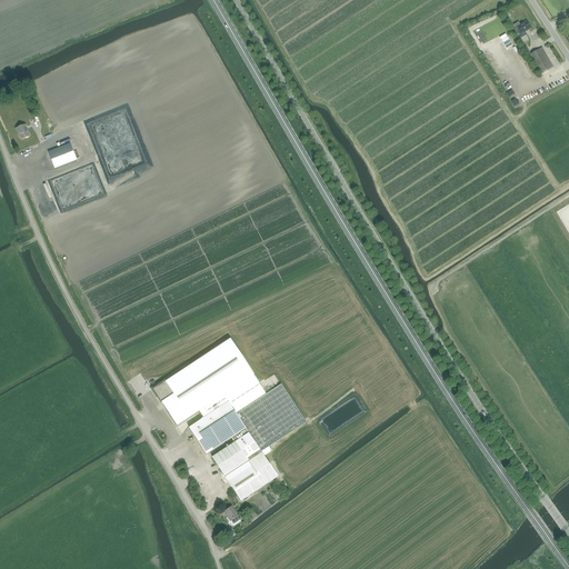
[(517,37),(531,29),(527,21),(520,25),(519,22),(512,26),(515,29),(512,30),(517,37)]
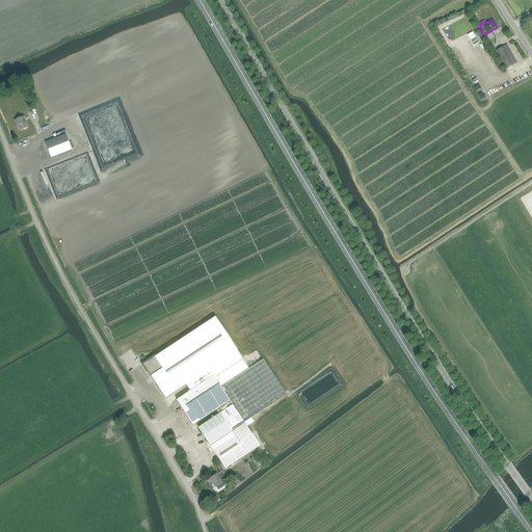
[(468,35),(474,46),(479,43),(473,32),(468,35)]
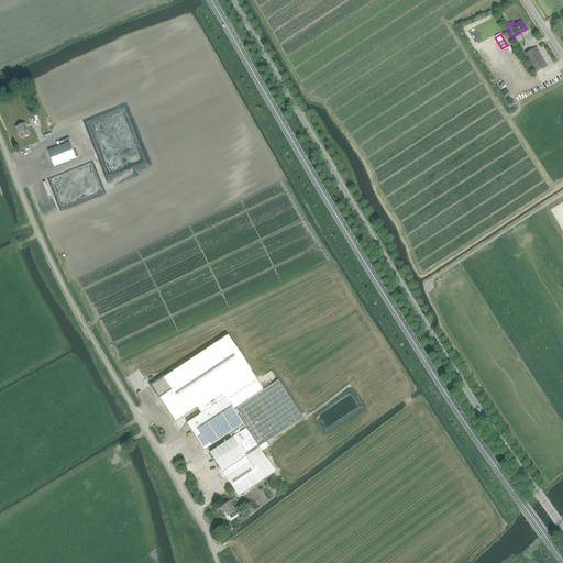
[(536,74),(548,66),(537,47),(525,54),(536,74)]
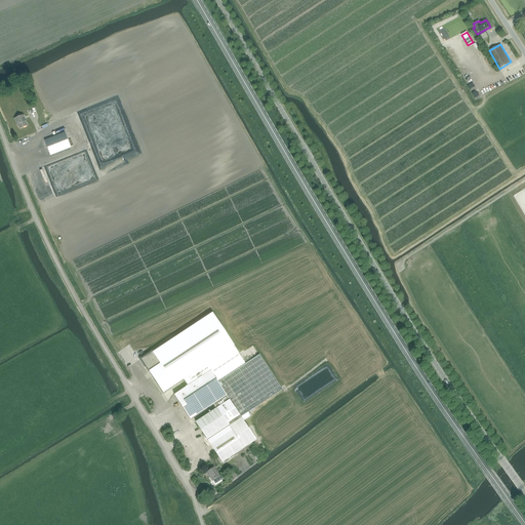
[(513,66),(502,71),(508,81),(518,76),(513,66)]
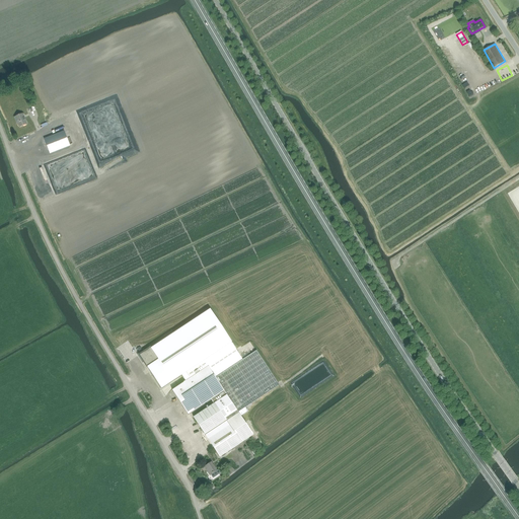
[(30,112),(38,110),(35,103),(28,105),(30,112)]
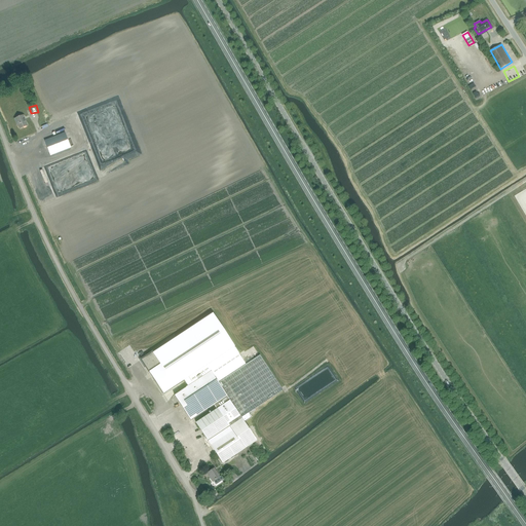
[(17,122),(20,129),(28,126),(24,116),(15,119),(16,123),(17,122)]
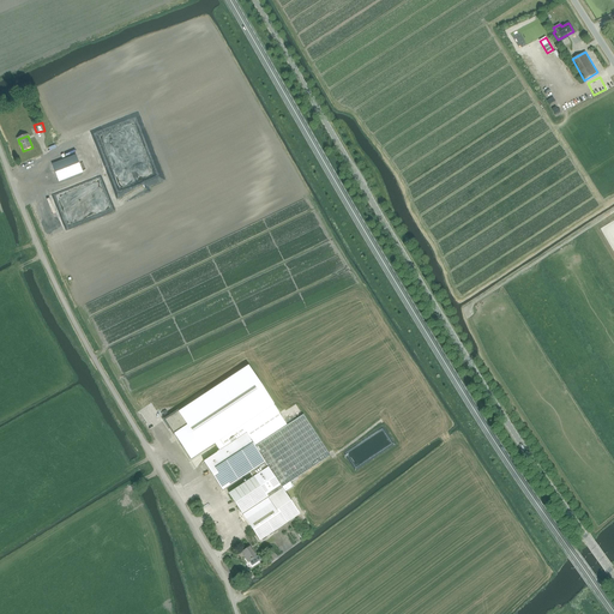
[(76,156),(53,164),(59,182),(83,173),(76,156)]
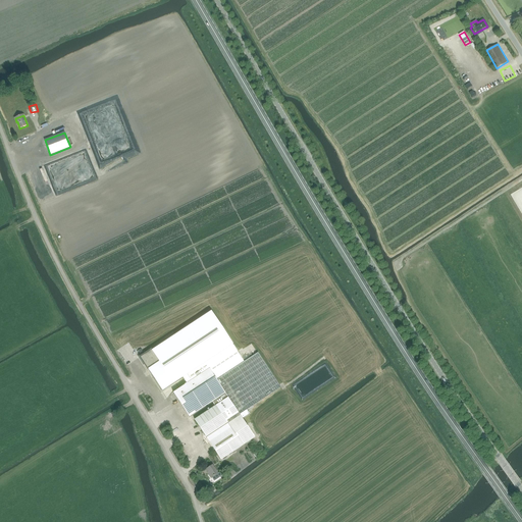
[(87,180),(92,178),(88,168),(82,170),(87,180)]
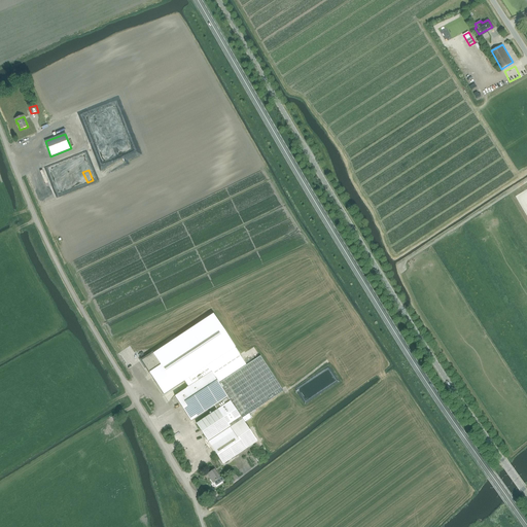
[(153,353),(141,360),(149,374),(149,373),(164,394),(184,381),(188,387),(212,373),(218,383),(246,364),(235,348),(236,348),(213,314),(153,354),(153,353)]
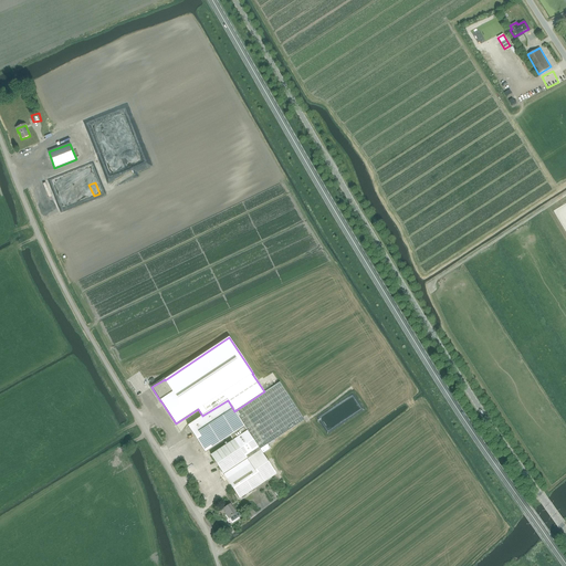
[(228,400),(188,426),(206,452),(230,436),(233,440),(211,456),(224,474),(240,499),(248,493),(249,494),(251,493),(250,492),(263,483),(276,474),(263,453),(271,449),(268,444),(305,420),(280,383),(236,411),(234,411),(228,400)]
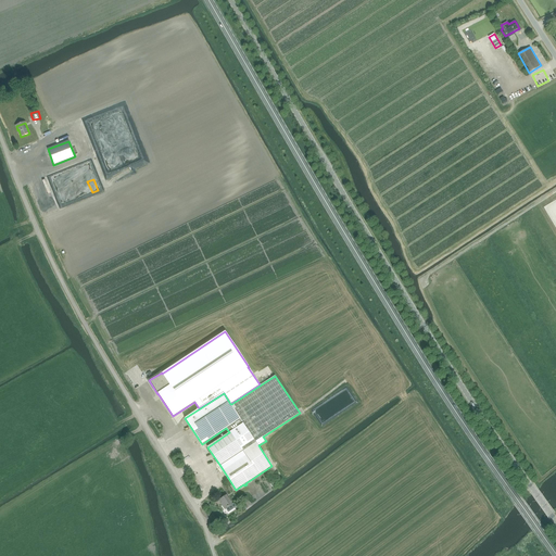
[(166,415),(161,418),(165,425),(171,421),(166,415)]
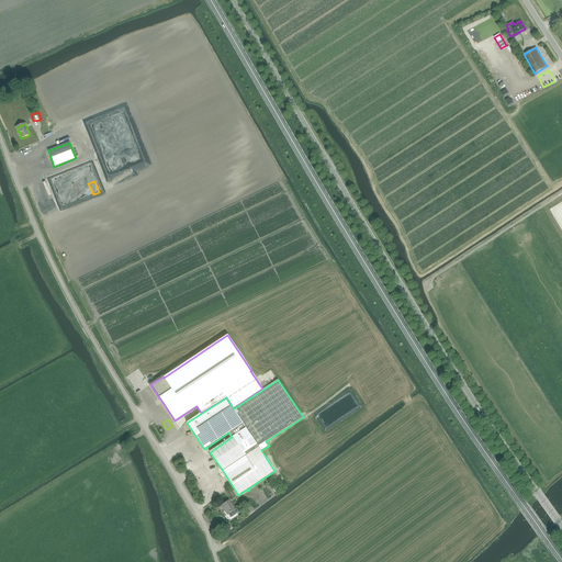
[(169,441),(170,440),(173,445),(181,439),(176,431),(167,438),(169,441)]
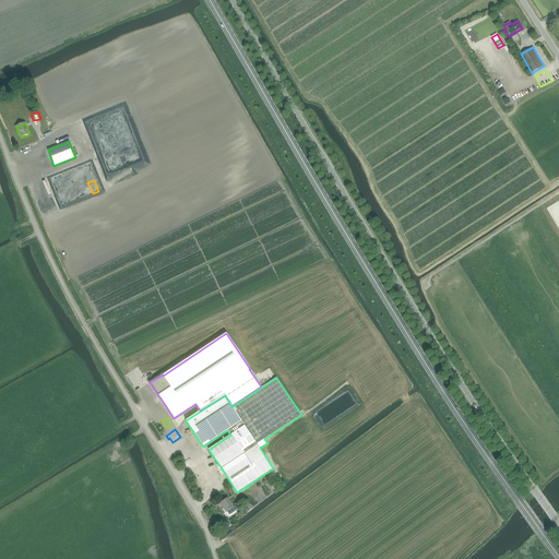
[(200,485),(206,483),(201,470),(195,472),(200,485)]
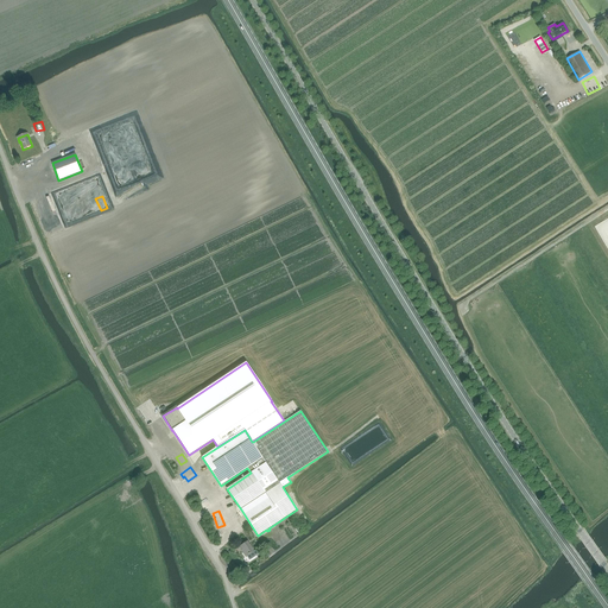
[(246,557),(254,551),(247,542),(240,548),(246,557)]
